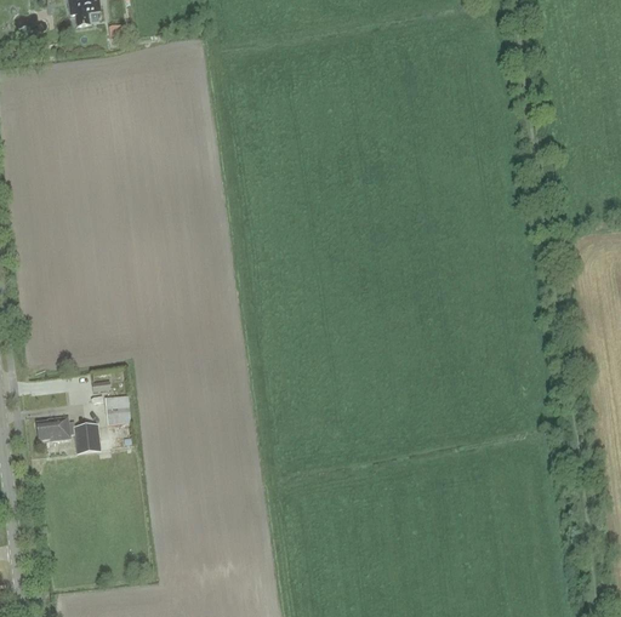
[(89,12),(101,10),(100,0),(69,0),(68,0),(70,15),(75,13),(78,26),(90,23),(89,12)]
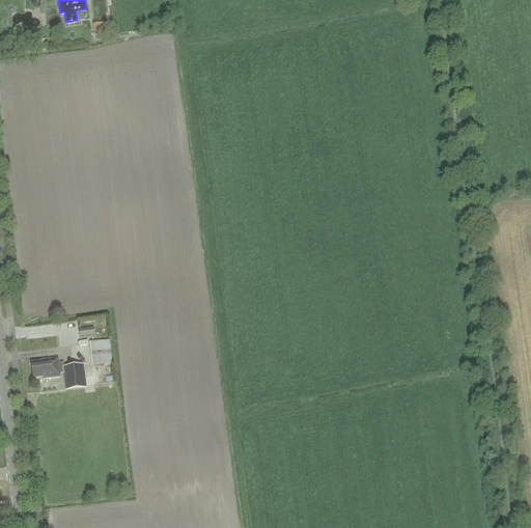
[(110,20),(98,21),(99,34),(111,33),(110,20)]
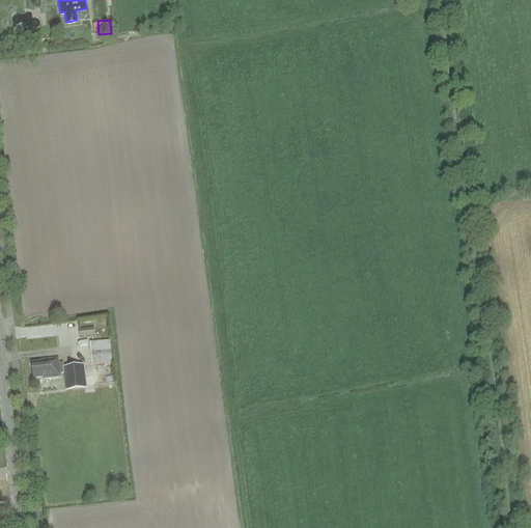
[(93,326),(79,328),(80,335),(94,333),(93,326)]
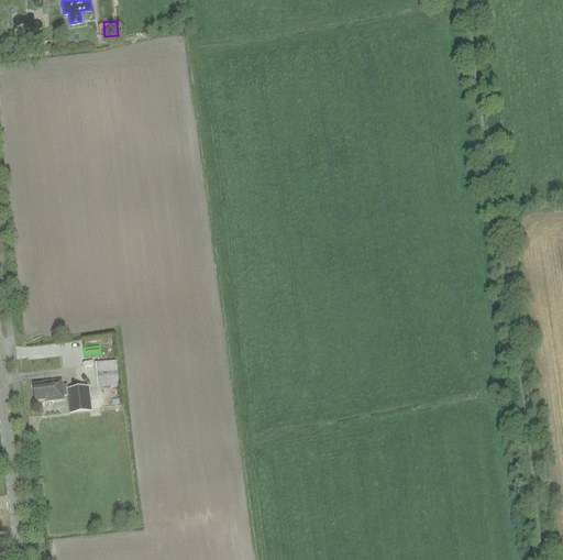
[(96,361),(98,385),(119,383),(117,359),(96,361)]
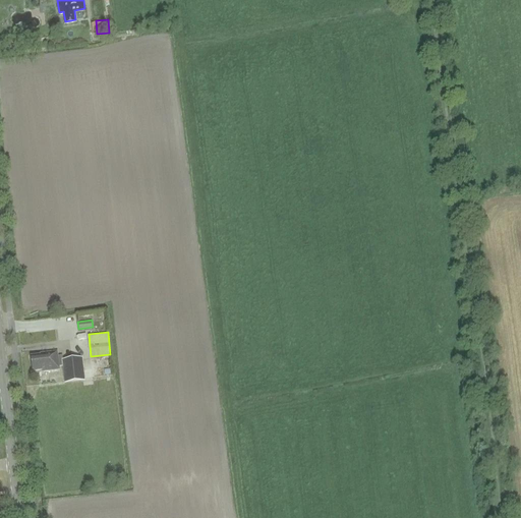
[(81,357),(64,359),(63,359),(62,353),(57,354),(57,350),(40,352),(40,353),(32,354),(33,368),(42,367),(42,368),(59,366),(59,364),(63,363),(64,380),(84,378),(81,357)]
